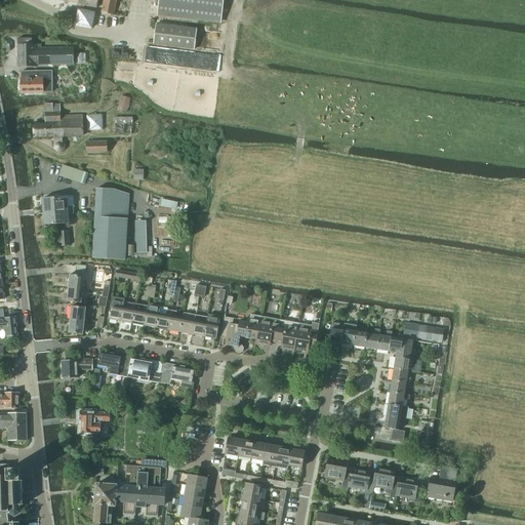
[(70,0),(70,3),(95,8),(96,0),(70,0)]
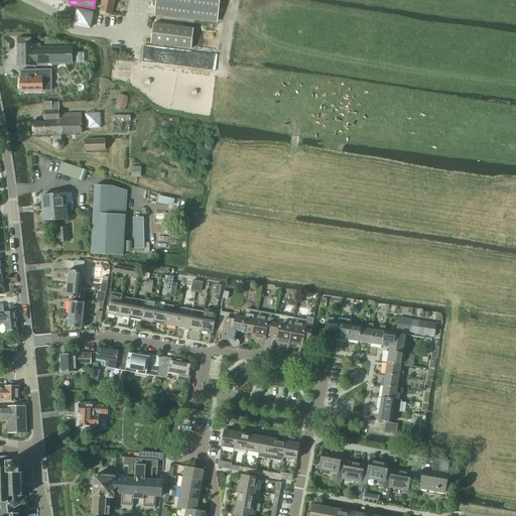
[(111,15),(114,0),(101,0),(99,13),(111,15)]
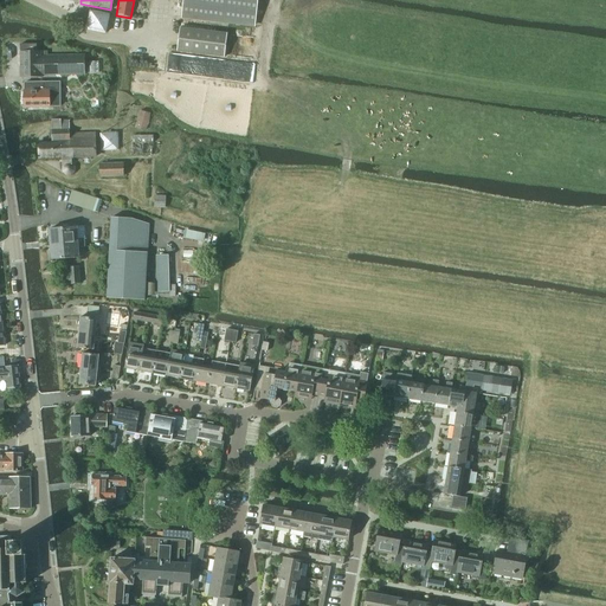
[(257,0),(182,0),(181,17),(186,17),(255,24),(257,0)]
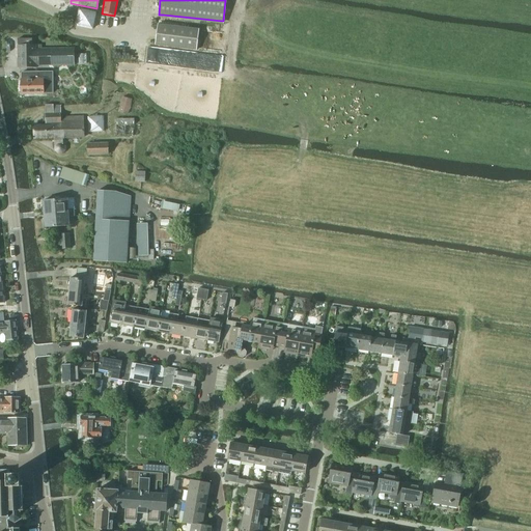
[(158,24),(155,45),(198,50),(200,28),(158,24)]
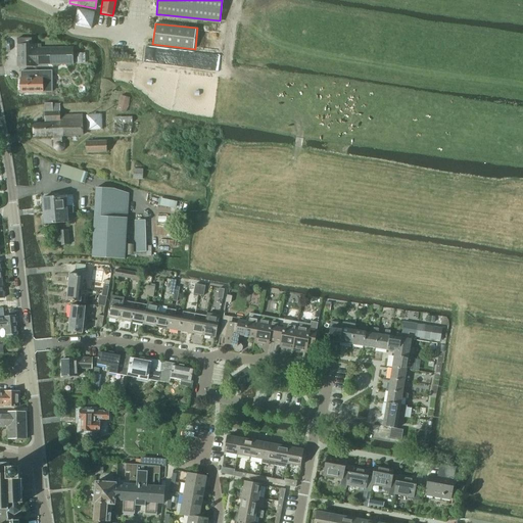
[(32,45),(32,39),(17,40),(18,67),(36,66),(36,58),(41,58),(41,64),(73,64),(73,48),(41,48),(41,47),(36,47),(36,45),(32,45)]
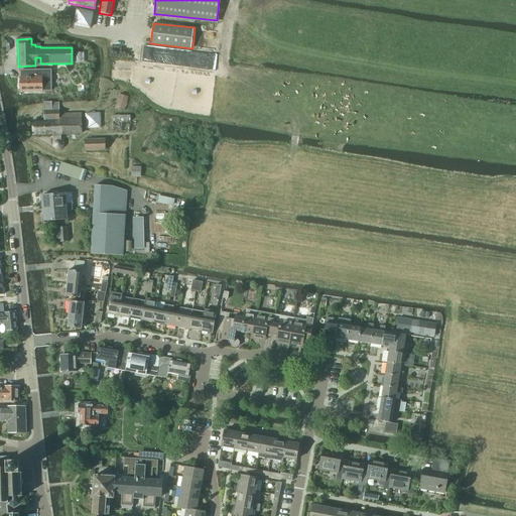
[(20,78),(20,91),(51,90),(50,77),(50,70),(21,71),(21,78),(20,78)]
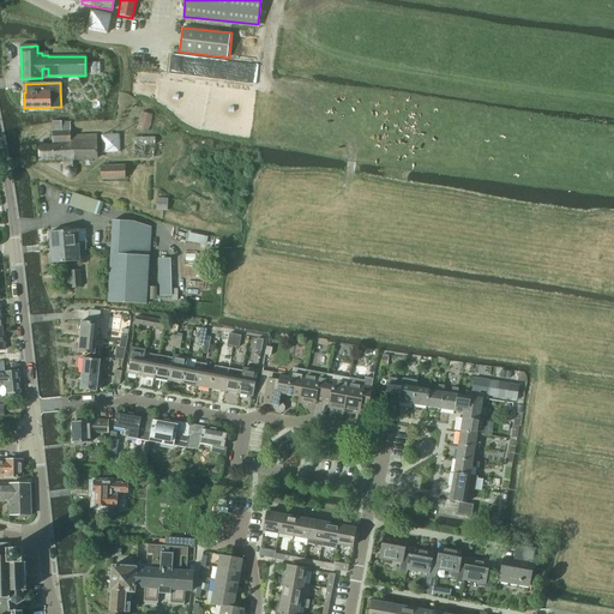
[(148,132),(151,115),(142,112),(137,130),(148,132)]
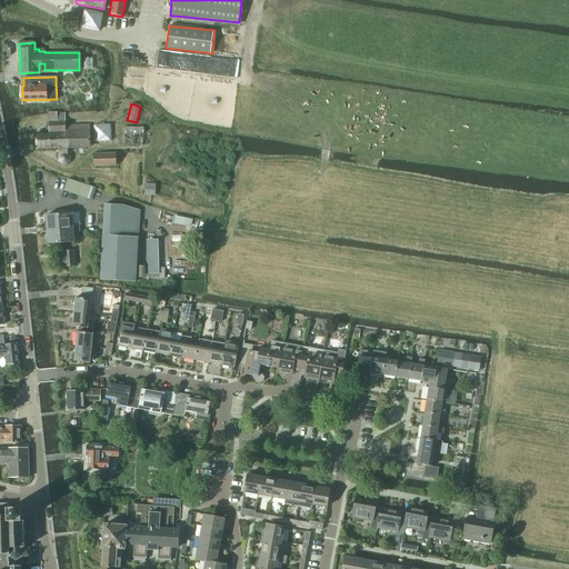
[(68,133),(67,127),(65,127),(65,113),(57,113),(48,113),(49,135),(55,133),(68,133)]
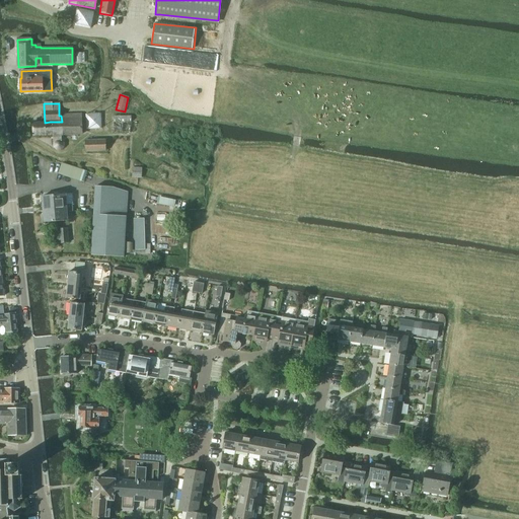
[(62,122),(50,122),(50,123),(32,124),(32,137),(52,136),(53,143),(54,143),(54,147),(58,151),(62,151),(64,148),(64,144),(61,141),(61,136),(82,135),(81,115),(61,116),(62,122)]
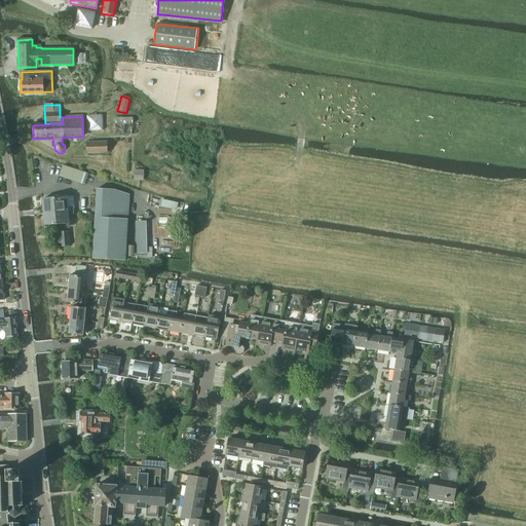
[(115,136),(133,135),(132,117),(114,118),(115,136)]
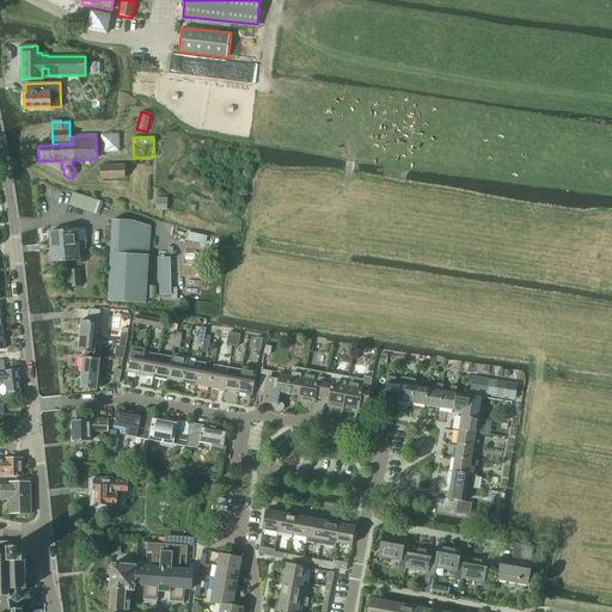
[(102,179),(126,178),(124,165),(101,166),(102,179)]
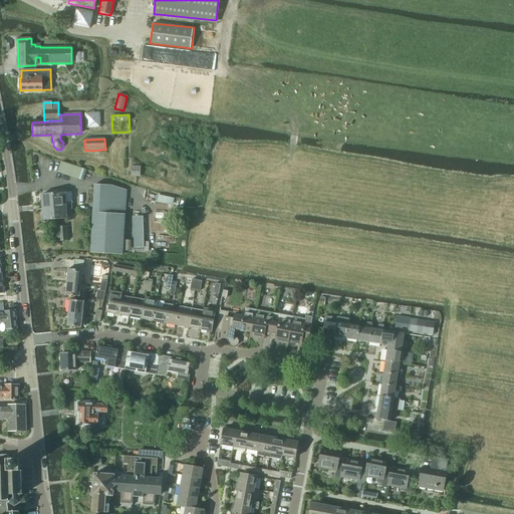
[(78,178),(81,169),(62,162),(59,172),(78,178)]
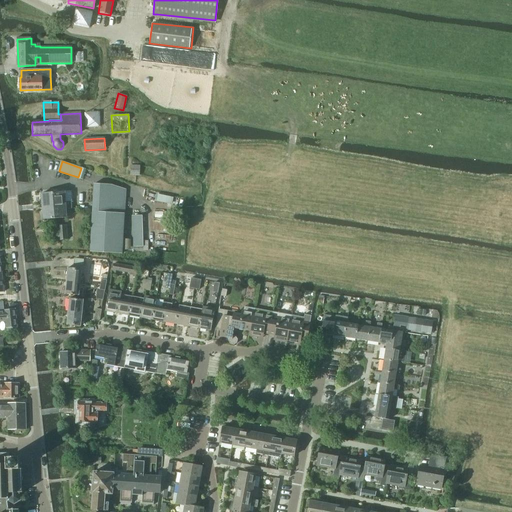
[(139,166),(130,166),(130,176),(139,176),(139,166)]
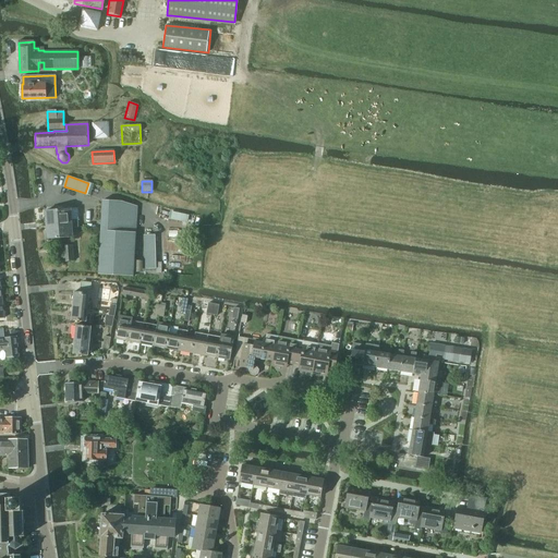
[(132,277),(136,207),(120,202),(102,201),(98,275),(132,277)]
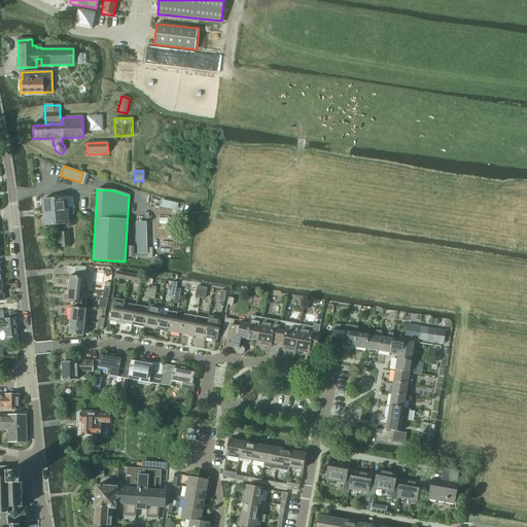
[(65,198),(42,200),(44,214),(73,211),(72,207),(66,208),(65,198)]
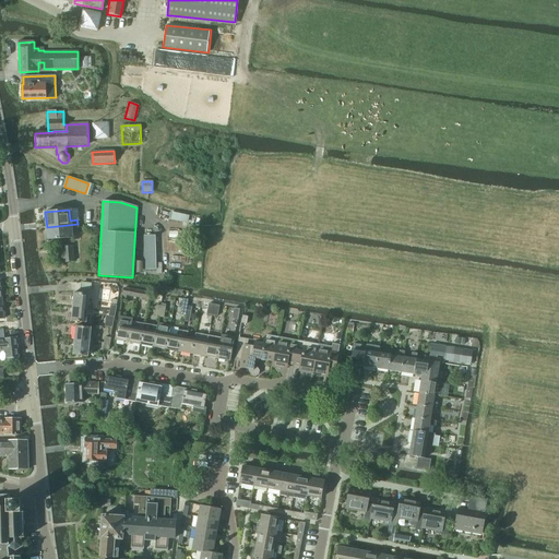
[(78,224),(47,227),(48,240),(72,238),(71,228),(78,228),(78,224)]
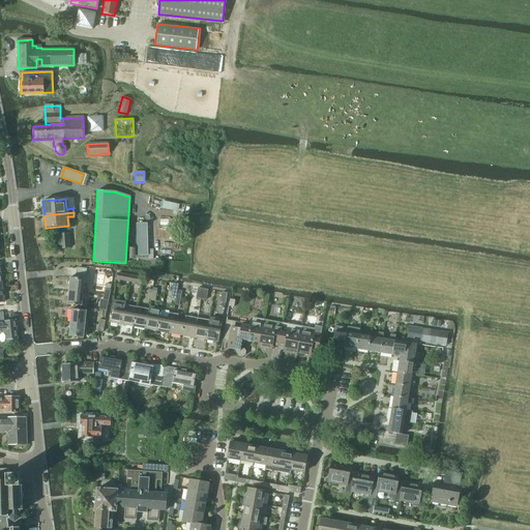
[(137,255),(147,255),(146,224),(137,224),(137,255)]
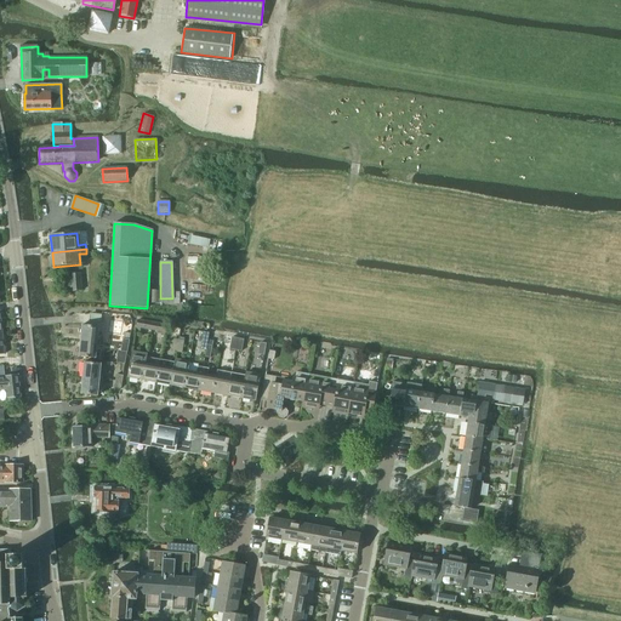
[(73,291),(84,291),(81,273),(70,274),(73,291)]
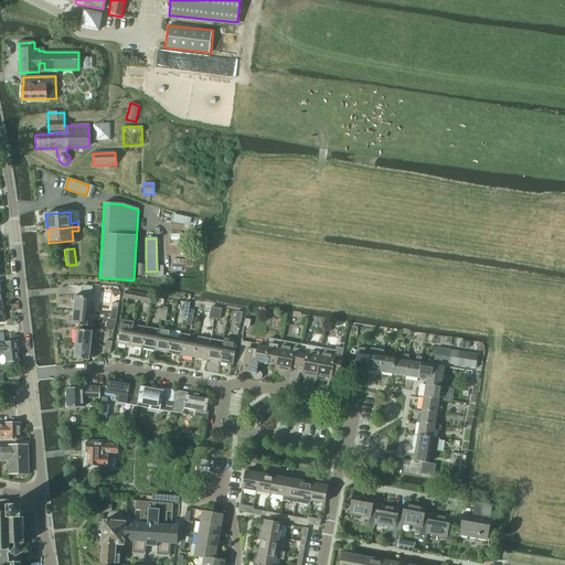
[(125,292),(124,299),(137,301),(139,294),(125,291),(125,292)]
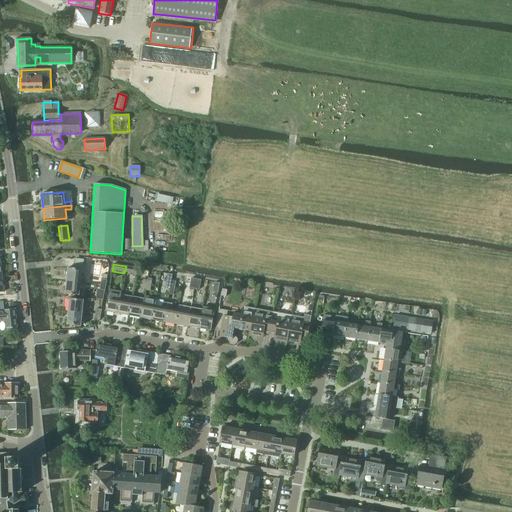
[(126,266),(124,273),(136,275),(137,269),(137,268),(126,266)]
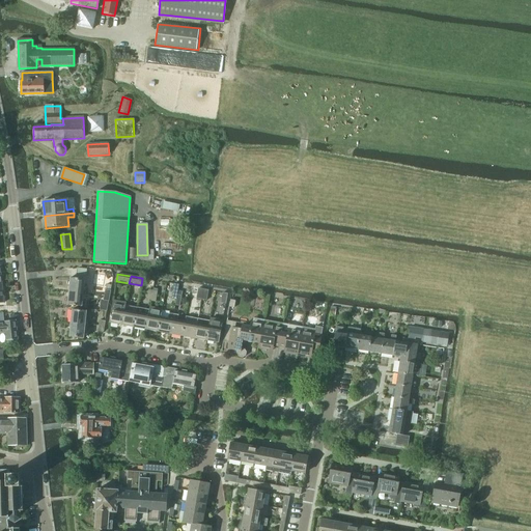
[(70,279),(68,292),(83,294),(84,280),(70,279)]
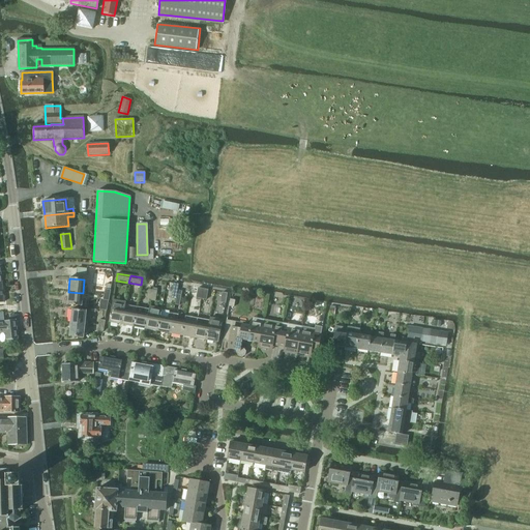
[(174,284),(172,297),(176,298),(177,294),(181,295),(182,291),(178,290),(179,285),(174,284)]
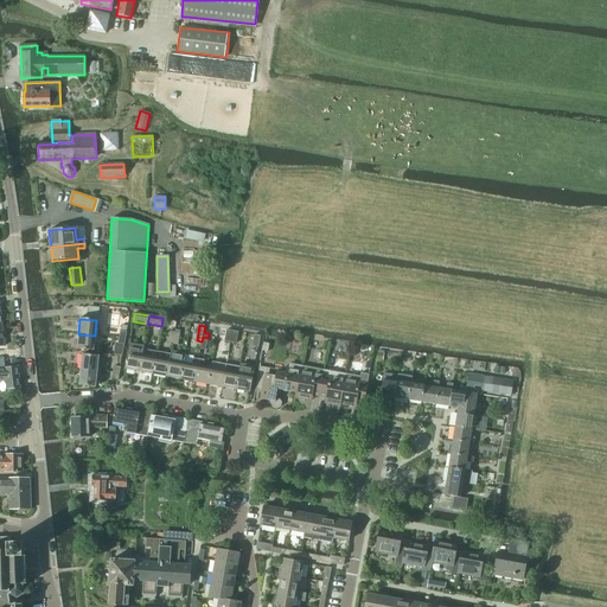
[(78,334),(77,350),(94,351),(95,336),(78,334)]
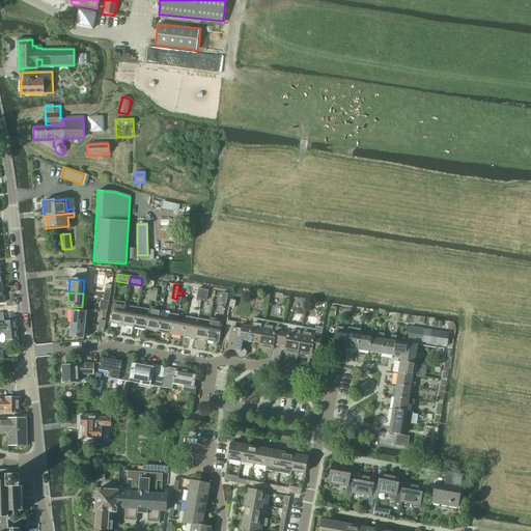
[(113,302),(109,324),(121,326),(124,306),(126,304),(113,302)]
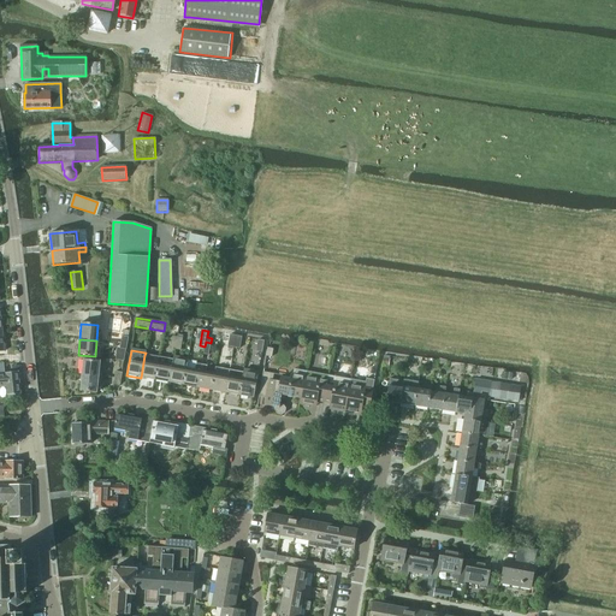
[(144,355),(141,378),(155,380),(159,357),(144,355)]
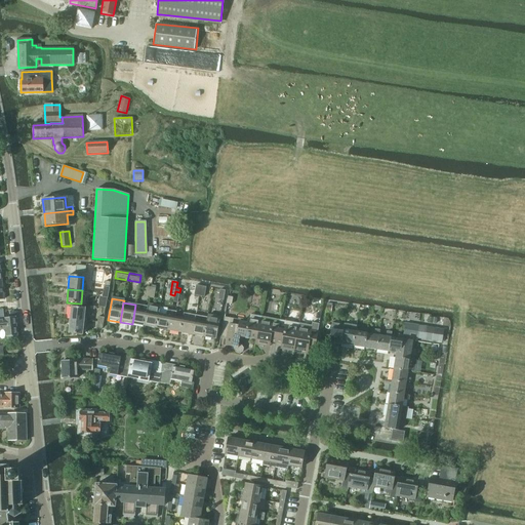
[(148,307),(144,326),(156,328),(160,307),(160,306),(148,304),(148,307)]
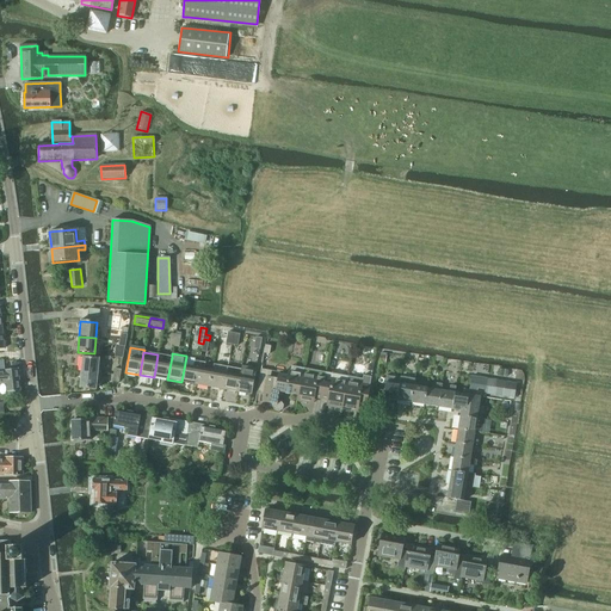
[(158,355),(154,377),(167,380),(172,357),(165,356),(158,355)]
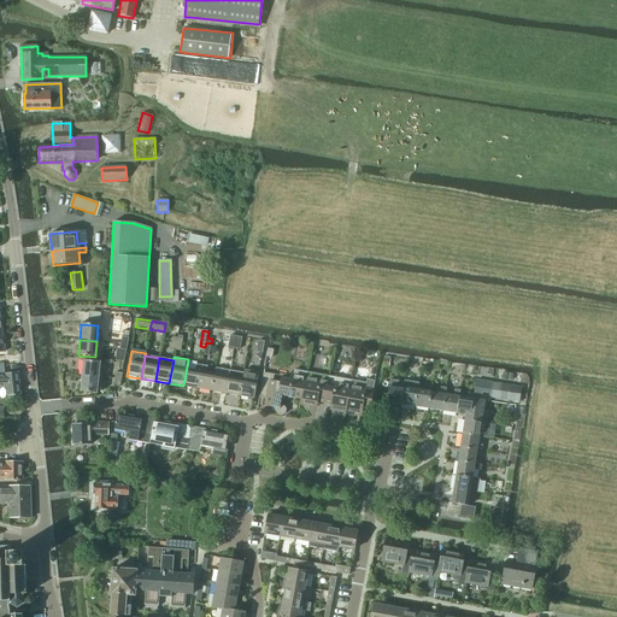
[(82,376),(98,377),(99,362),(83,360),(82,376)]
